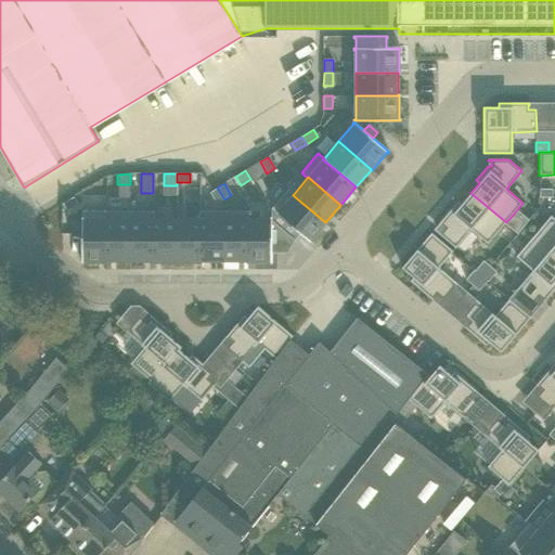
[(217,188),(209,192),(217,204),(224,199),(217,188)]
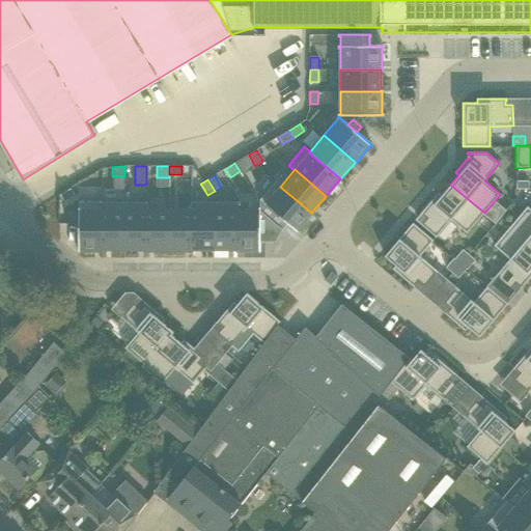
[(259,207),(259,211),(282,229),(287,223),(298,232),(299,231),(298,230),(313,213),(312,212),(311,213),(280,187),(281,186),(275,180),(259,199),(259,207)]
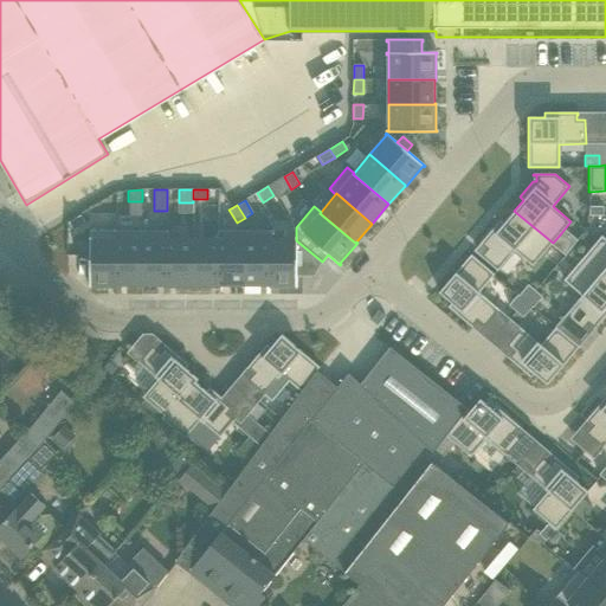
[(590,206),(588,216),(604,216),(604,206),(590,206)]
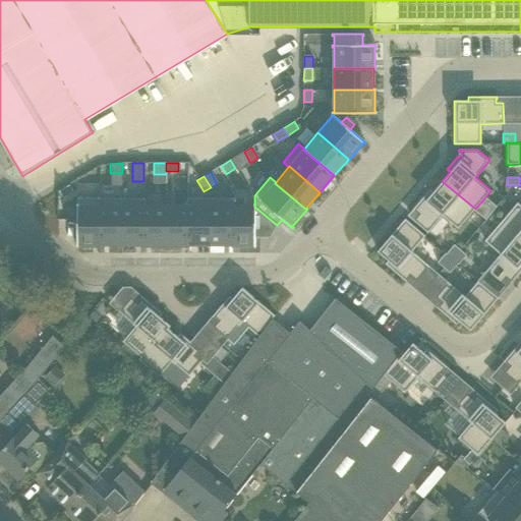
[(417,214),(411,220),(427,233),(442,216),(458,229),(474,210),(475,209),(442,181),(432,191),(429,189),(411,210),(413,211),(417,214)]
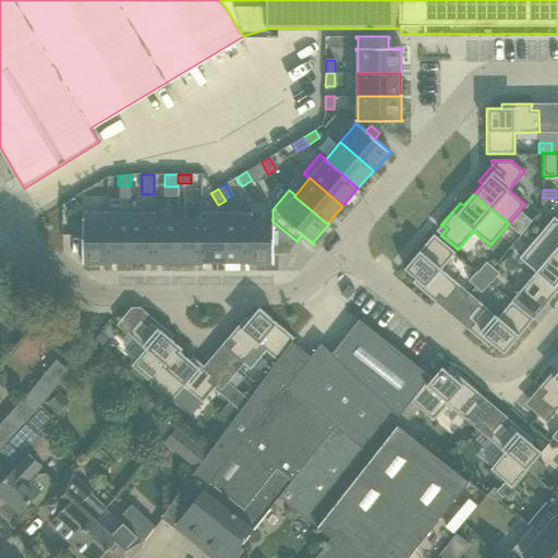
[(74,198),(62,205),(68,213),(79,205),(74,198)]
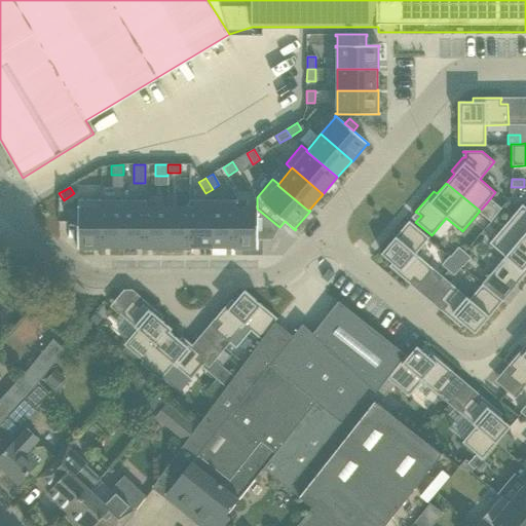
[(77,199),(77,250),(79,250),(79,249),(102,249),(102,248),(101,248),(101,199),(77,199)]
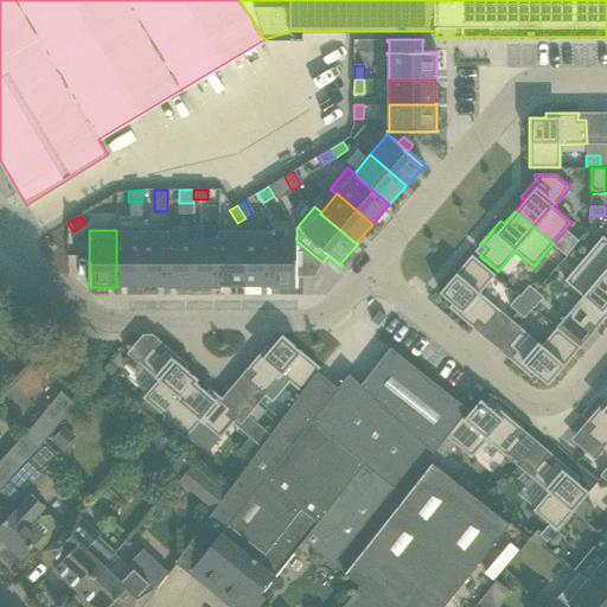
[(116,230),(116,286),(117,286),(142,286),(142,274),(142,230),(116,230)]
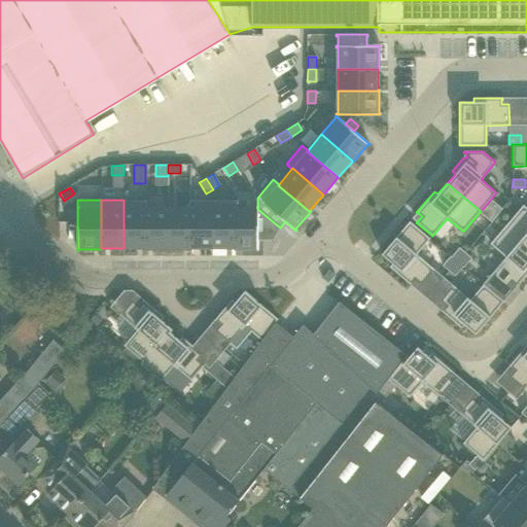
[(124,238),(124,248),(144,248),(145,248),(145,207),(146,207),(146,200),(124,200),(124,238)]
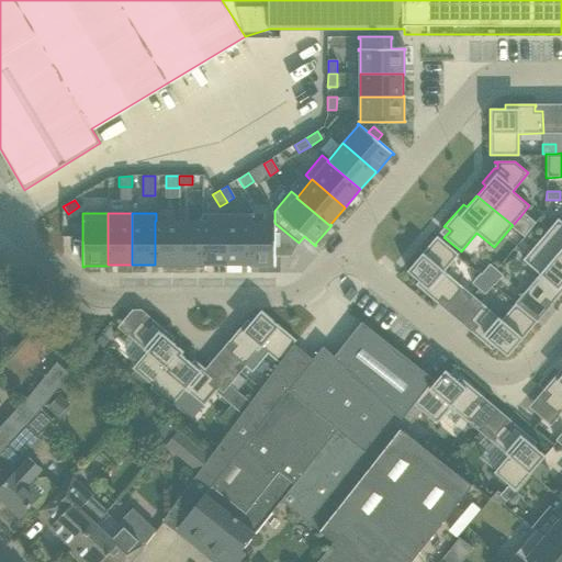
[(201,213),(201,221),(202,221),(202,234),(202,237),(202,265),(204,265),(226,265),(226,213),(201,213)]
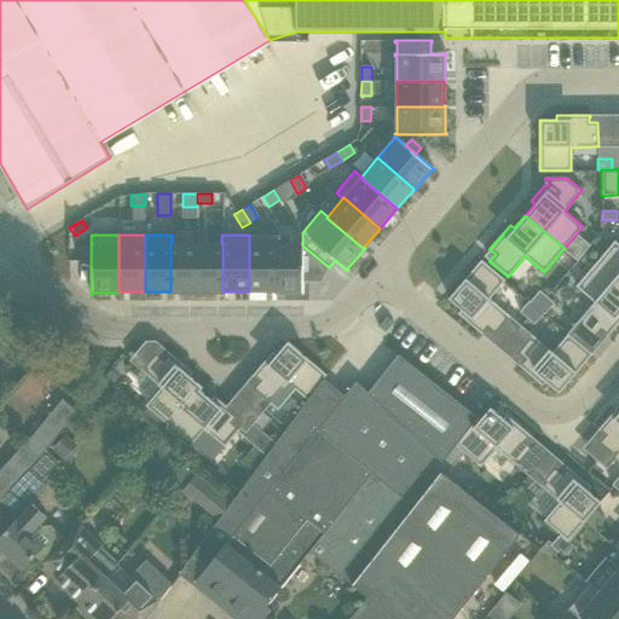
[(249,235),(249,291),(275,291),(276,291),(276,243),(277,243),(277,235),(249,235)]
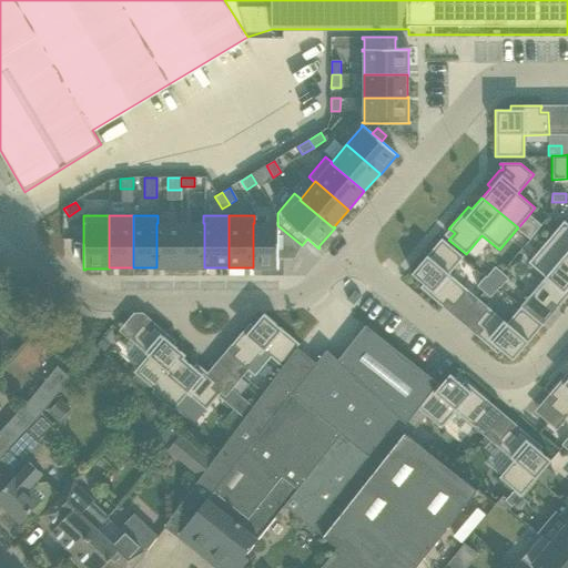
[(518,227),(517,229),(529,239),(538,229),(526,219),(518,227)]
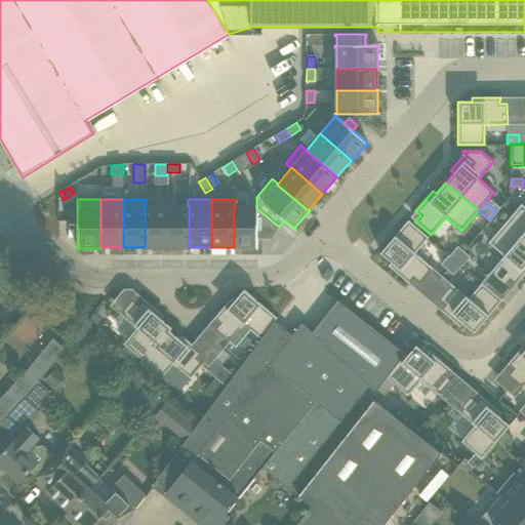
[(524,207),(521,204),(505,224),(524,241),(524,207)]
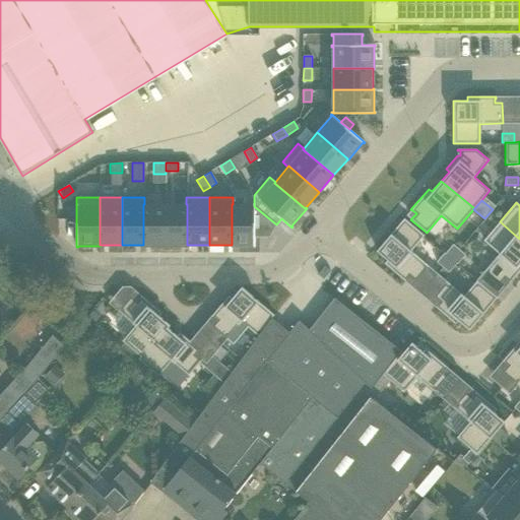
[(231,245),(231,246),(253,246),(253,247),(254,247),(254,237),(269,237),(276,224),(254,206),(254,203),(253,203),(253,204),(233,204),(232,204),(232,245),(231,245)]
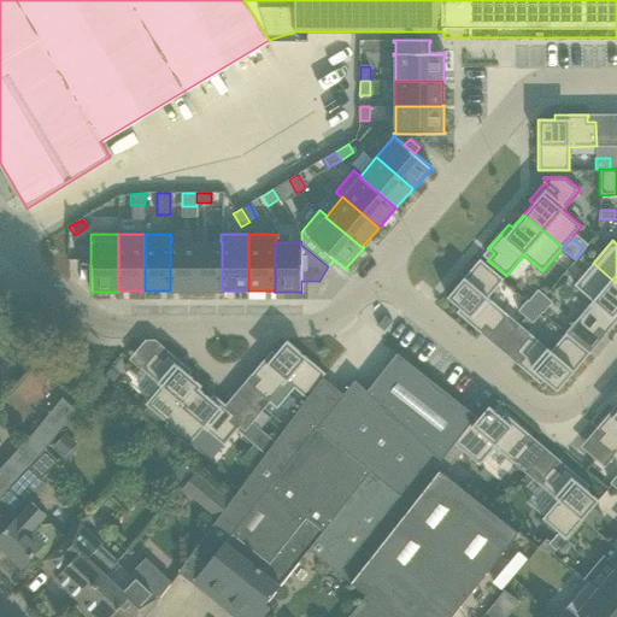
[(169,291),(169,292),(197,292),(197,242),(171,242),(170,242),(170,291),(169,291)]
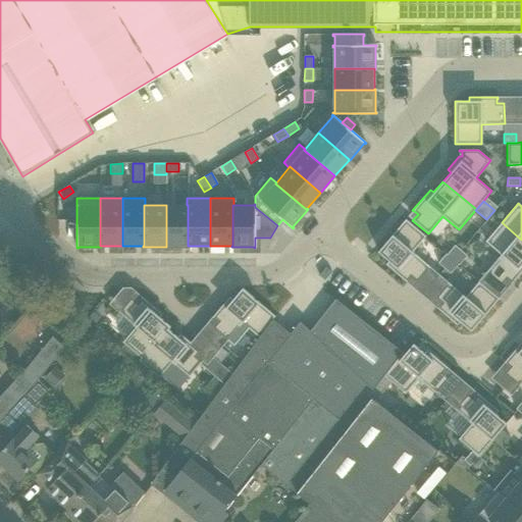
[(166,205),(166,247),(190,247),(190,246),(188,246),(188,220),(188,217),(188,205),(187,205),(166,205)]
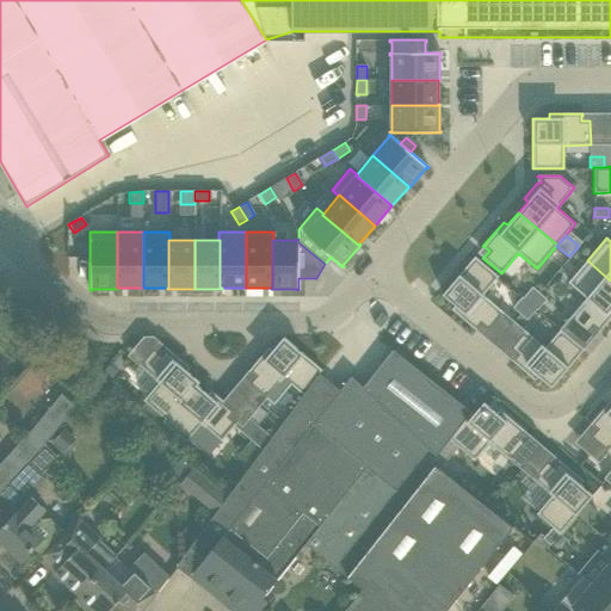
[(475,257),(442,295),(455,306),(451,309),(476,331),(477,329),(476,328),(480,325),(487,331),(503,312),(482,295),(498,277),(475,257)]
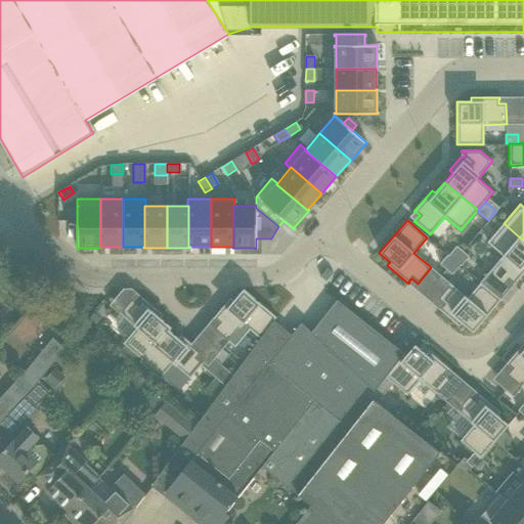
[(523,241),(504,223),(487,243),(503,256),(488,273),(504,287),(509,280),(512,284),(513,285),(523,271),(523,241)]
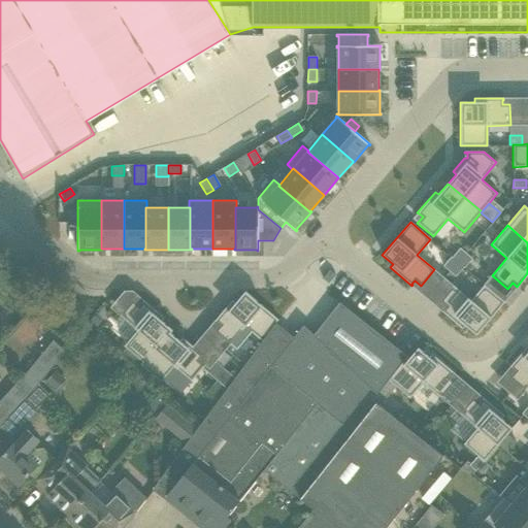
[(460,248),(452,257),(457,262),(458,263),(466,253),(460,248)]
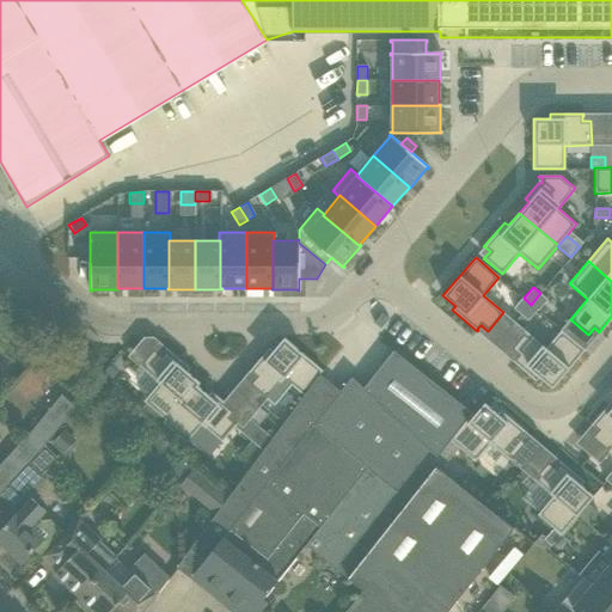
[(540,293),(531,305),(537,310),(538,311),(548,300),(540,293)]
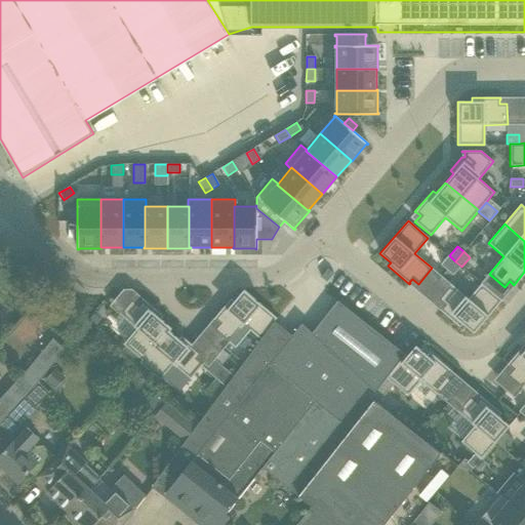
[(448,255),(440,265),(446,270),(454,260),(449,255),(448,255)]
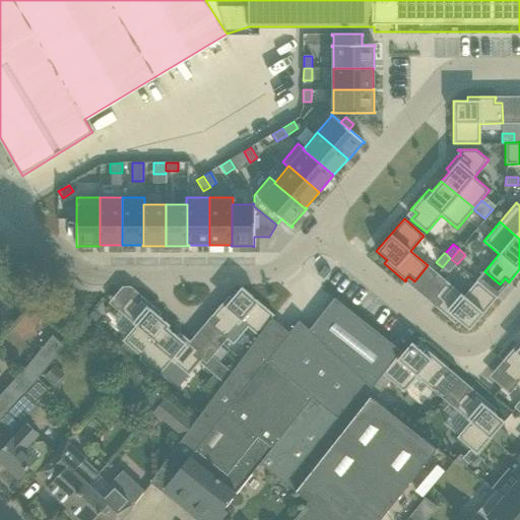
[(450,258),(442,267),(449,272),(456,263),(451,259),(450,258)]
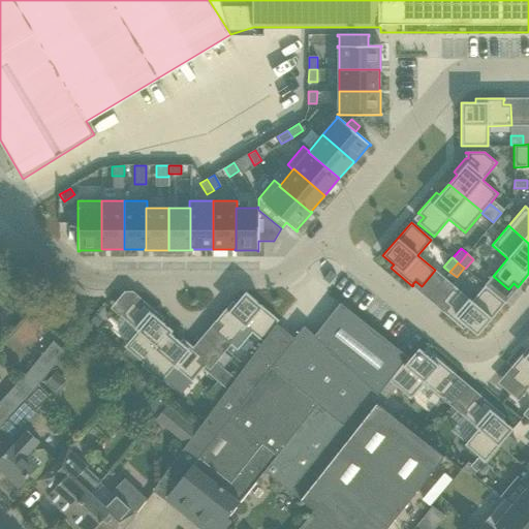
[(455,286),(440,303),(446,307),(443,311),(443,310),(442,312),(463,330),(466,327),(477,336),(505,303),(485,285),(471,301),(455,286)]
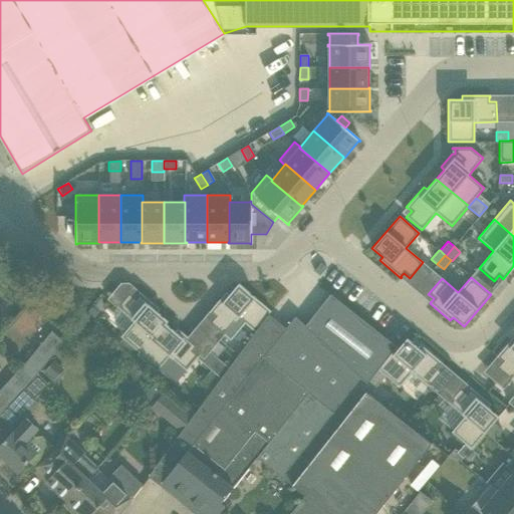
[(213,315),(209,321),(224,335),(230,340),(245,323),(255,332),(268,314),(270,311),(238,284),(229,294),(226,291),(209,312),(210,313),(213,315)]
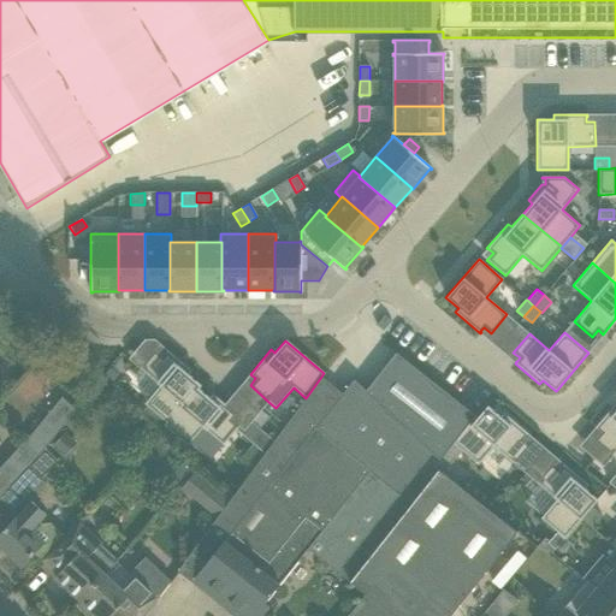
[(157,349),(140,368),(160,386),(149,398),(144,404),(167,424),(197,388),(199,389),(201,385),(188,374),(191,371),(167,349),(166,351),(163,355),(157,349)]
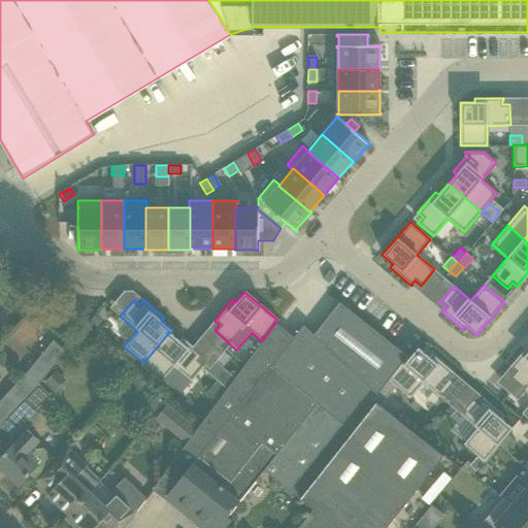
[(339,304),(315,336),(376,394),(406,356),(339,304)]
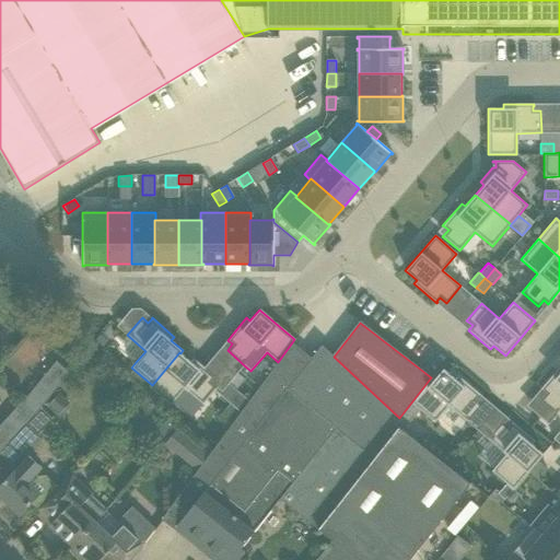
[(212,451),(198,470),(174,503),(187,513),(181,521),(176,526),(205,549),(240,508),(244,511),(277,469),(294,482),(337,429),(373,456),(395,423),(399,418),(334,357),(322,345),(312,358),(292,342),(278,362),(249,400),(241,412),(212,451)]
